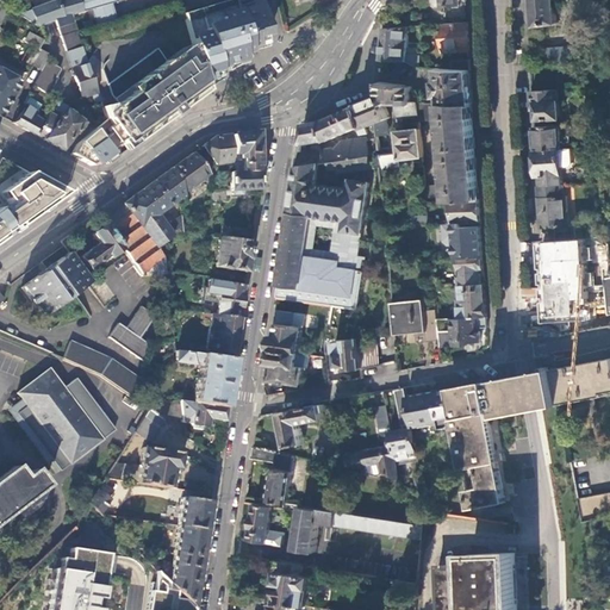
[(16,16),(35,26),(53,20),(68,14),(62,0),(55,0),(56,0),(55,0),(53,0),(29,10),(30,11),(16,16)]
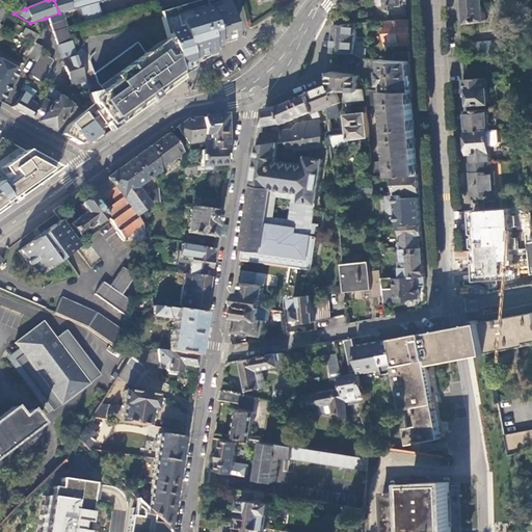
[(79,6),(83,22),(99,17),(95,2),(101,0),(100,0),(54,0),(59,12),(79,6)]
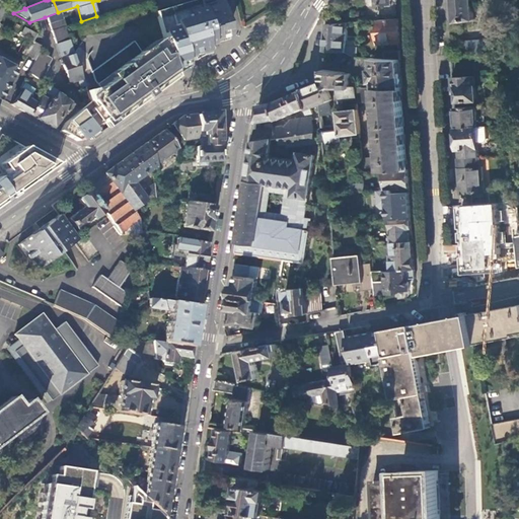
[(162,36),(168,60),(172,71),(178,69),(177,66),(184,64),(183,59),(195,56),(199,54),(198,52),(205,50),(205,48),(210,46),(211,46),(210,43),(212,43),(218,41),(217,38),(224,35),(214,0),(196,0),(154,12),(162,36)]
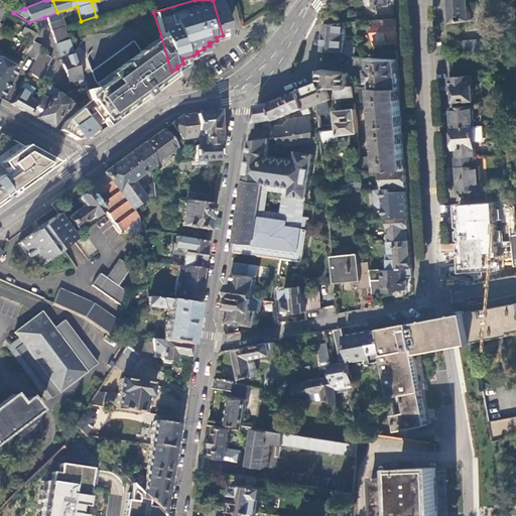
[(449,0),(453,21),(472,20),(470,0),(449,0)]
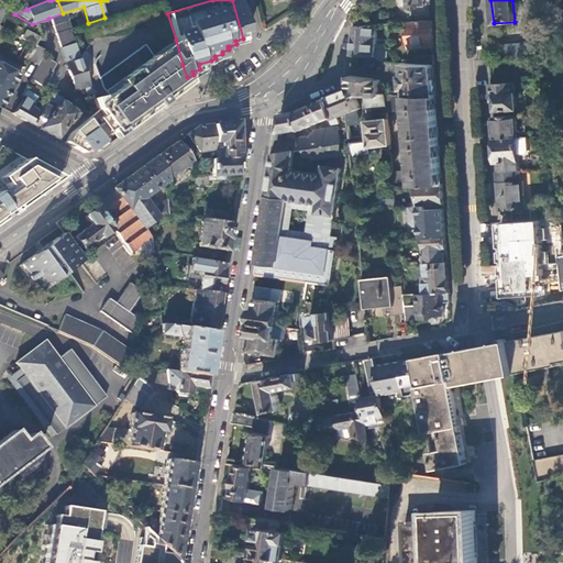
[(85,95),(90,94),(68,29),(63,13),(48,19),(65,64),(64,64),(74,90),(83,87),(85,95)]
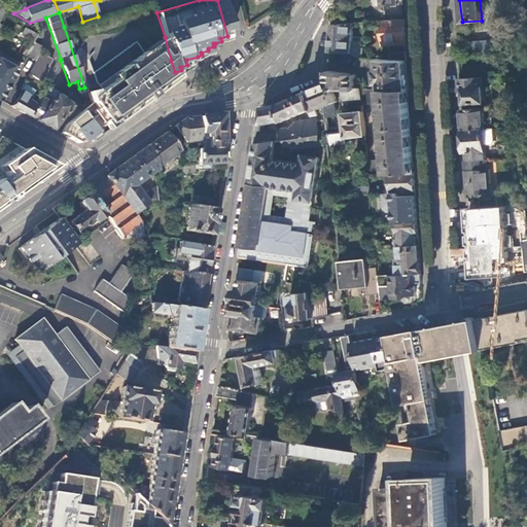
[(405,20),(384,21),(384,30),(382,31),(383,44),(407,43),(406,33),(405,20)]
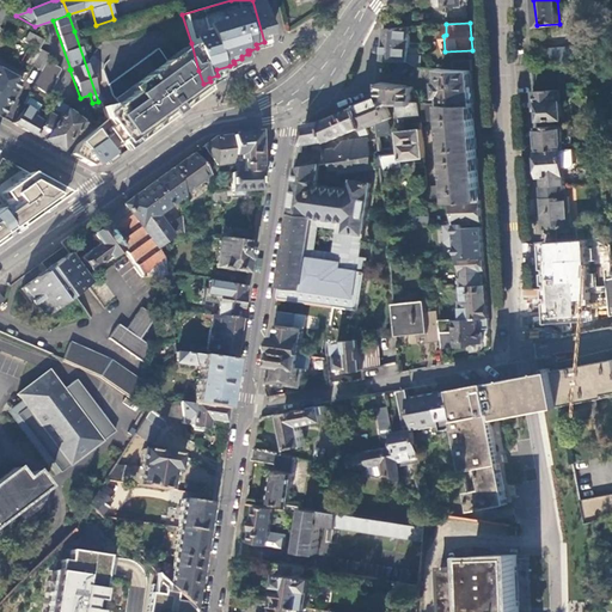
[(407,62),(410,26),(385,29),(383,61),(407,62)]
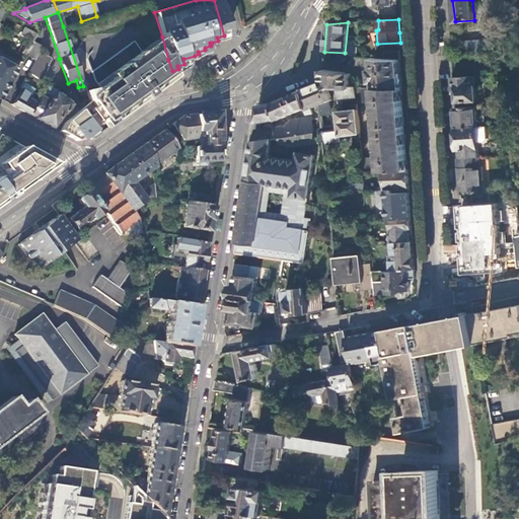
[(18,34),(30,42),(34,33),(22,26),(18,34)]
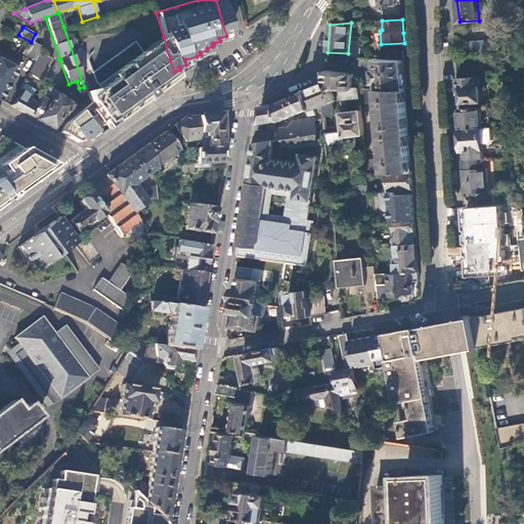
[(164,37),(96,85),(99,90),(87,98),(89,103),(64,125),(60,132),(78,143),(89,141),(96,136),(113,125),(151,96),(175,78),(174,72),(170,60),(164,37)]
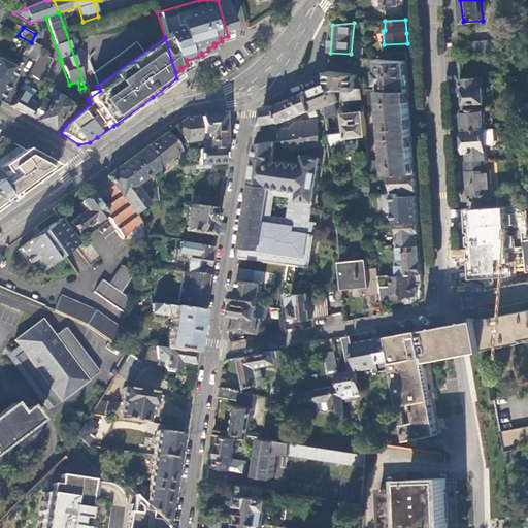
[(493,41),(469,42),(470,57),(494,56),(493,41)]
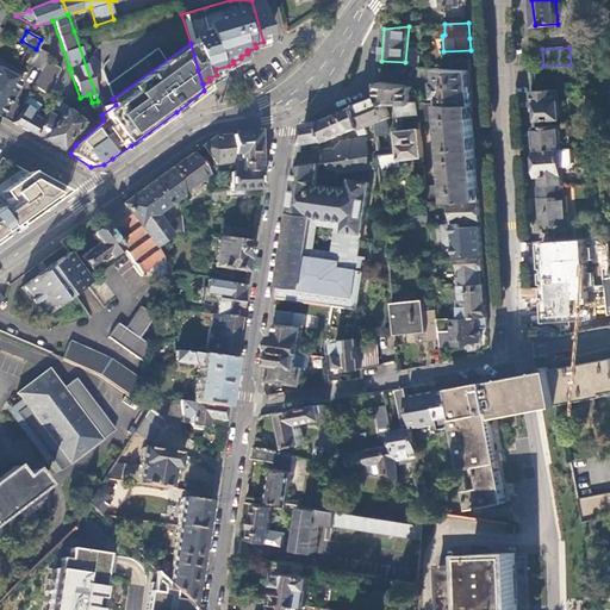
[(30,66),(38,70),(45,60),(48,55),(39,50),(30,66)]
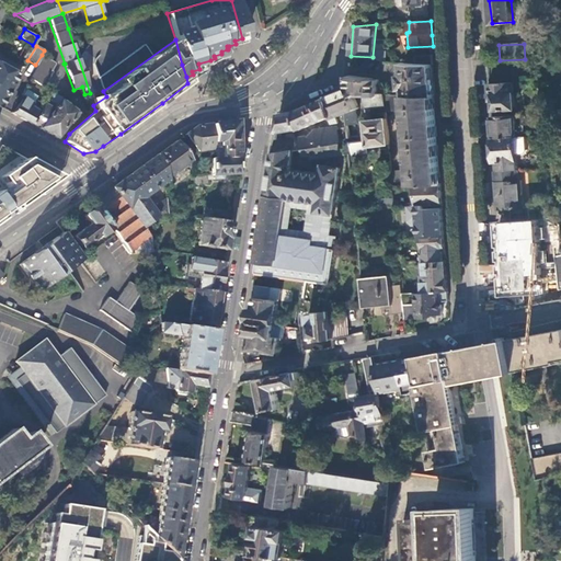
[(29,78),(42,87),(50,71),(49,71),(53,65),(53,63),(42,55),(35,65),(32,72),(29,78)]
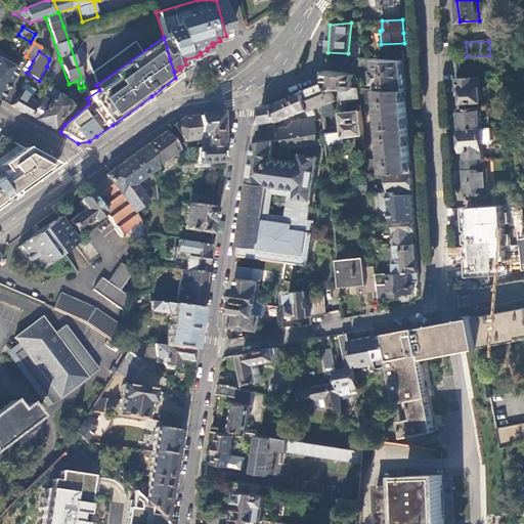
[(405,60),(404,52),(391,51),(390,59),(405,60)]
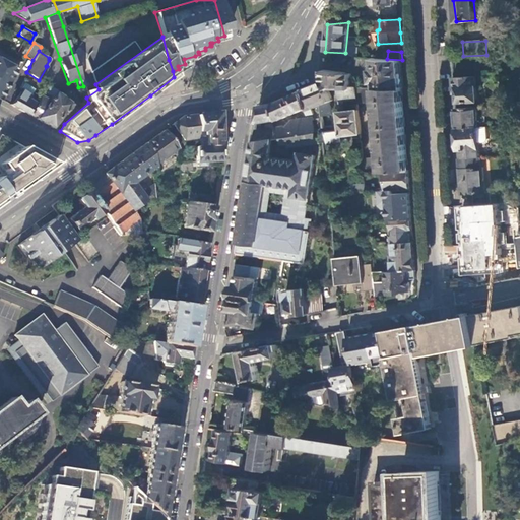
[(387,59),(377,58),(378,72),(374,72),(375,79),(378,79),(379,88),(379,91),(404,89),(403,73),(402,60),(387,59)]
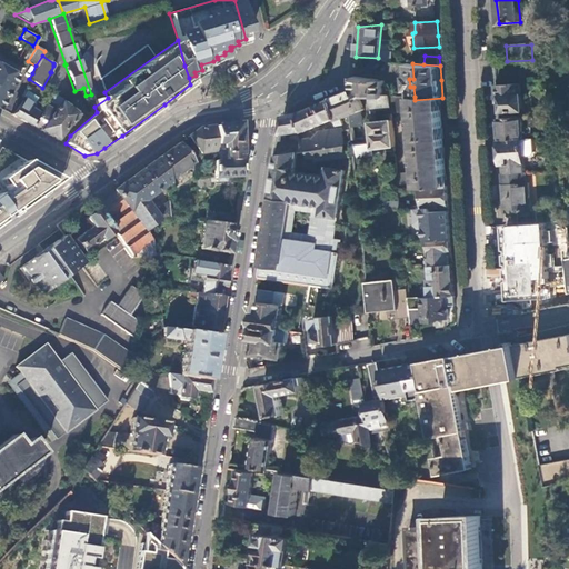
[(0,108),(18,76),(0,65),(0,108)]
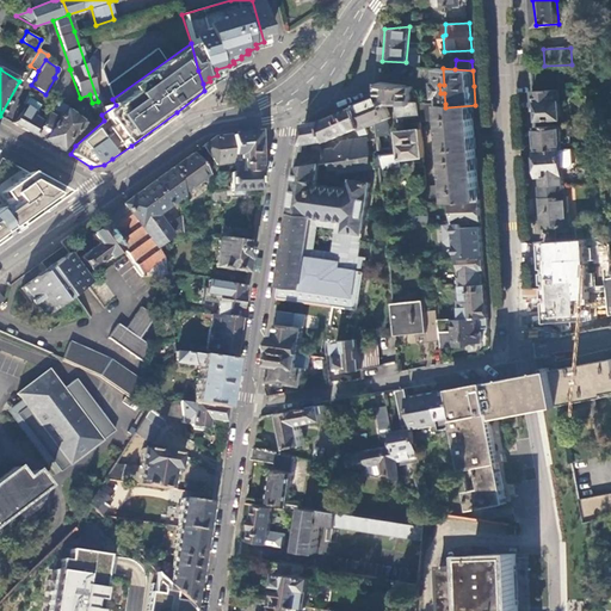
[(407,85),(381,82),(381,96),(358,105),(366,127),(377,123),(378,150),(392,150),(388,119),(390,117),(386,105),(388,102),(394,102),(396,103),(396,109),(399,109),(399,117),(420,116),(420,103),(419,103),(412,103),(412,88),(407,85)]
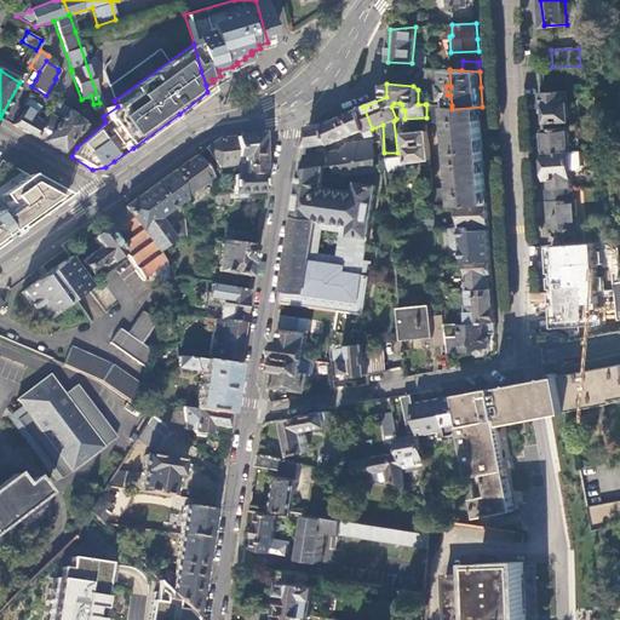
[(569,91),(541,92),(541,102),(543,110),(547,110),(547,122),(570,120),(569,91)]
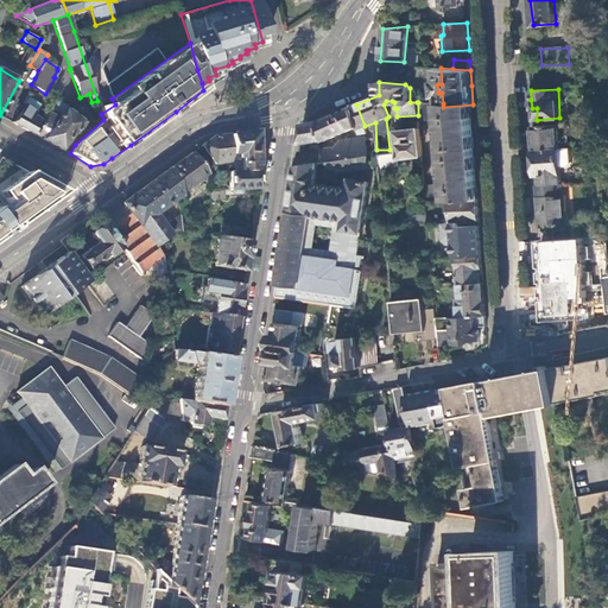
[(21,128),(32,134),(40,121),(31,115),(40,102),(30,95),(23,106),(13,118),(10,122),(21,128)]
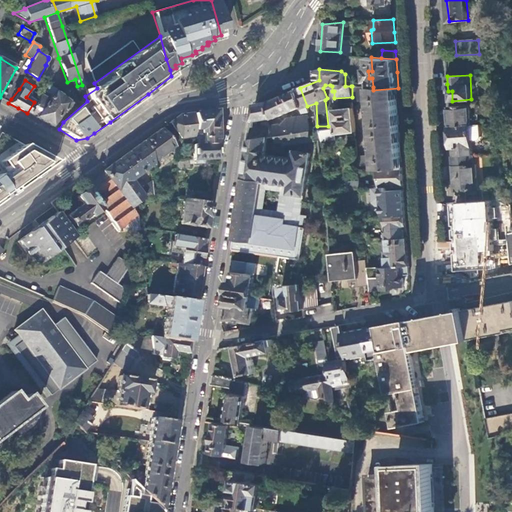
[(52,91),(54,89),(52,88),(45,84),(38,95),(46,100),(52,91)]
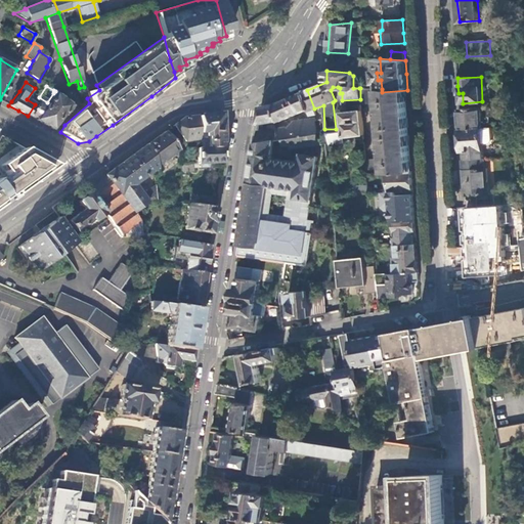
[(409,130),(407,90),(382,92),(382,89),(360,88),(360,99),(361,103),(383,102),(384,113),(381,113),(382,118),(384,118),(386,147),(384,147),(384,153),(386,153),(387,158),(365,160),(366,173),(389,172),(412,171),(409,130)]
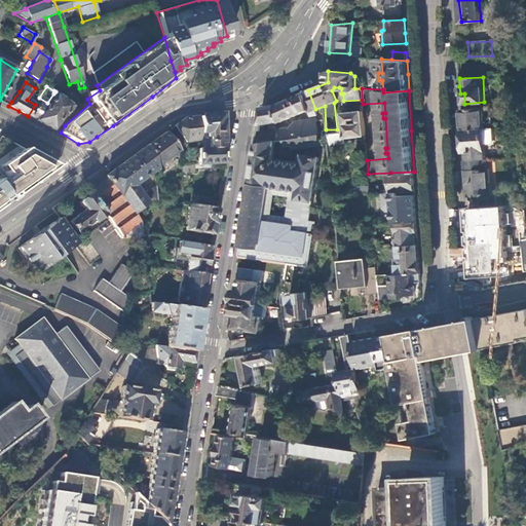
[(315,109),(308,90),(276,104),(262,107),(260,124),(280,120),(280,121),(308,109),(311,116),(317,114),(315,109)]
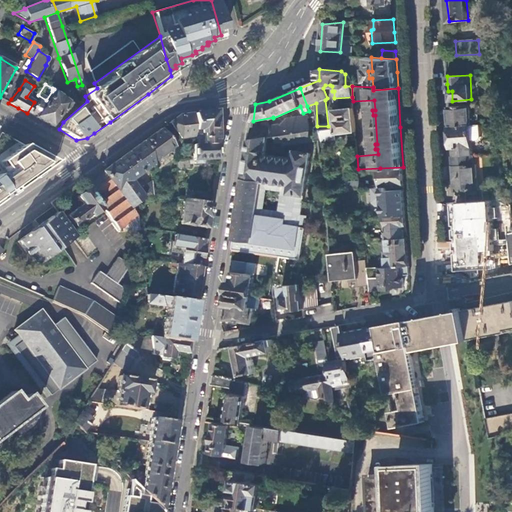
[(38,119),(50,126),(61,111),(62,112),(69,103),(67,102),(52,91),(46,100),(38,95),(34,102),(27,113),(38,119)]
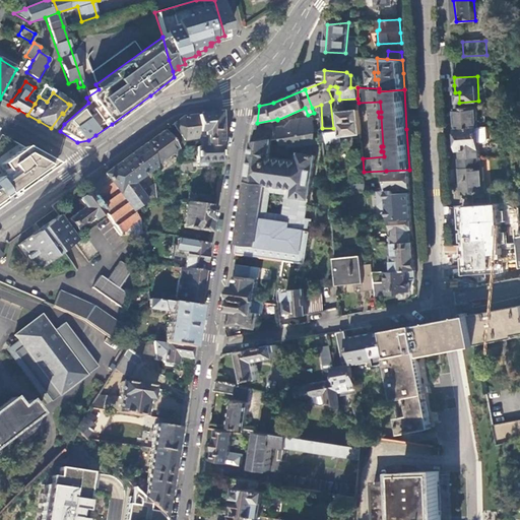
[(332,112),(350,109),(349,100),(330,102),(332,112)]
